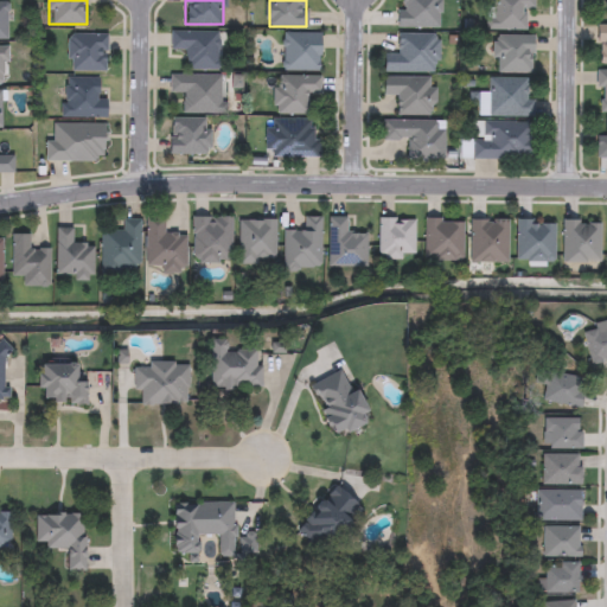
[(440,0),(440,27),(398,27),(398,0),(440,0)]
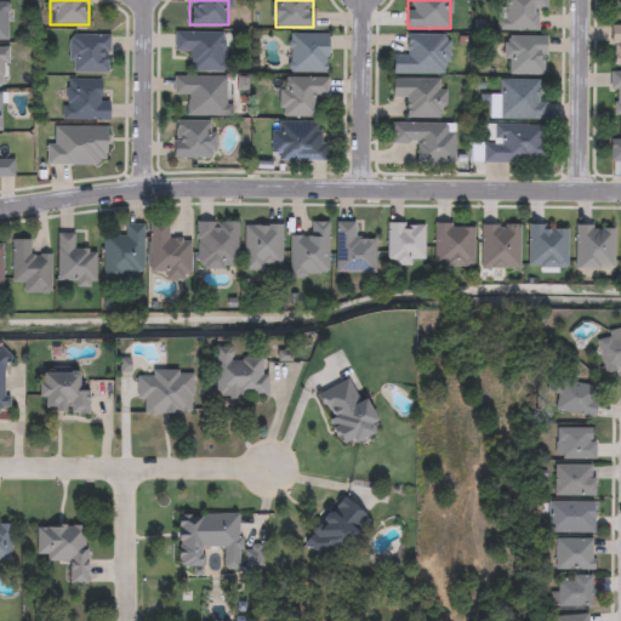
[(539,30),(506,30),(506,0),(546,0),(546,10),(539,10),(539,30)]
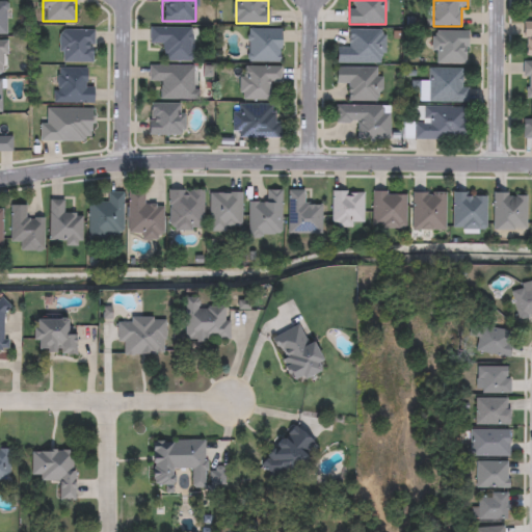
[(163,61),(163,45),(151,45),(151,27),(191,27),(191,61),(163,61)]
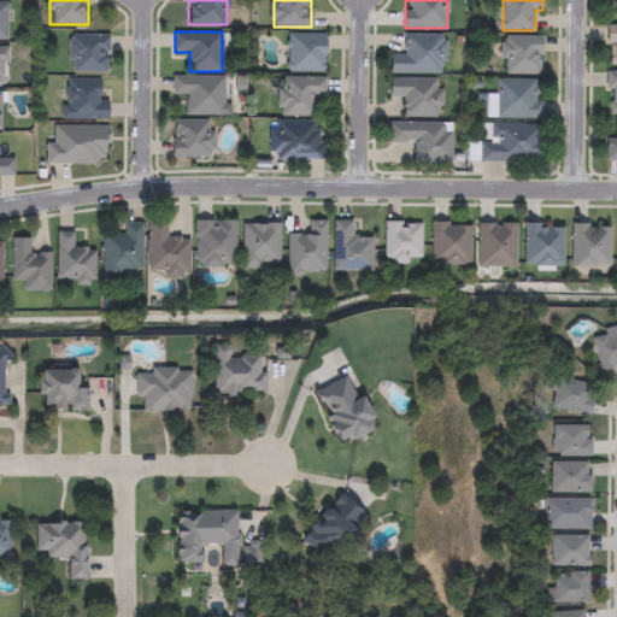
[(325,33),(325,72),(288,72),(288,33),(325,33)]
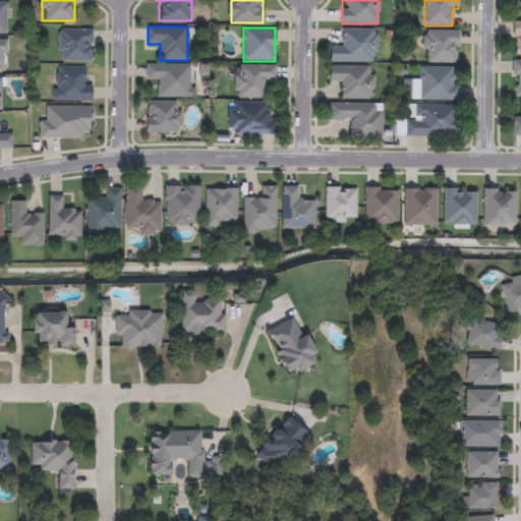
[(377,62),(329,62),(329,46),(341,46),(341,29),(377,29),(377,62)]
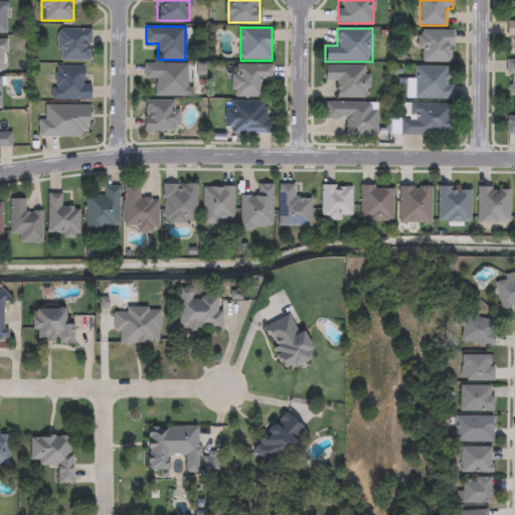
[(91,60),(57,60),(57,29),(91,29),(91,60)]
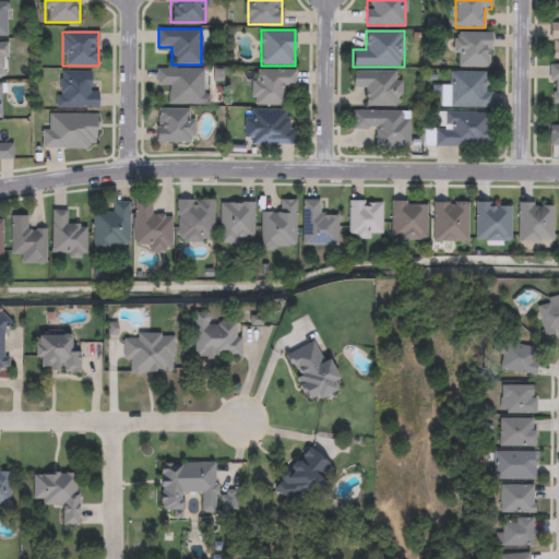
[(455,33),(490,33),(490,68),(455,68),(455,33)]
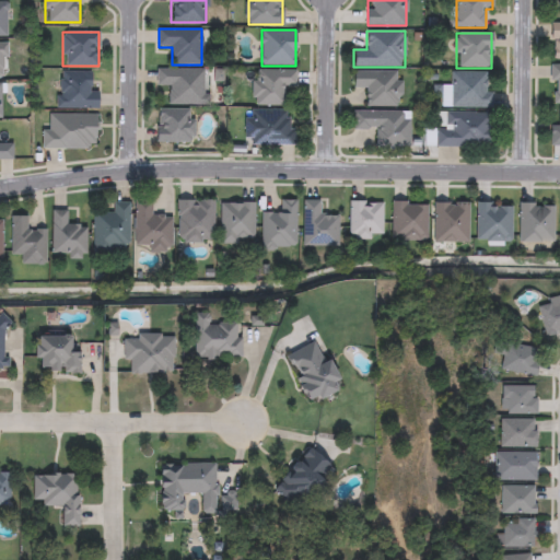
[(168,85),(156,85),(156,70),(206,70),(206,105),(168,105),(168,85)]
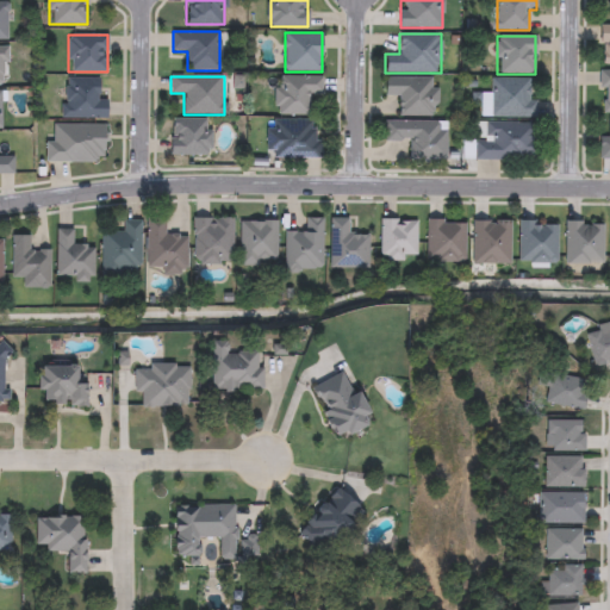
[(322,76),(322,95),(312,95),(312,116),(277,116),(277,76),(322,76)]
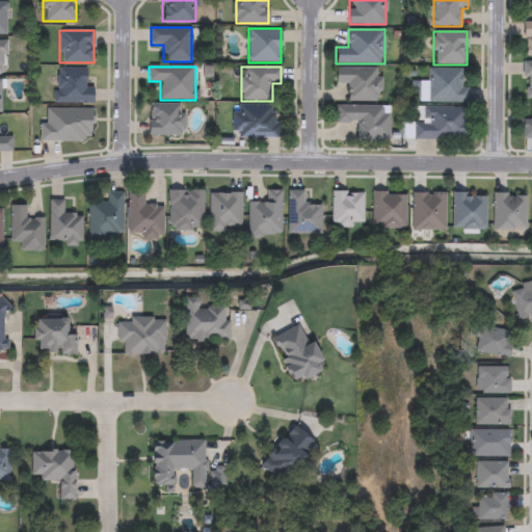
[(94,86),(92,104),(55,103),(56,68),(87,69),(87,86),(94,86)]
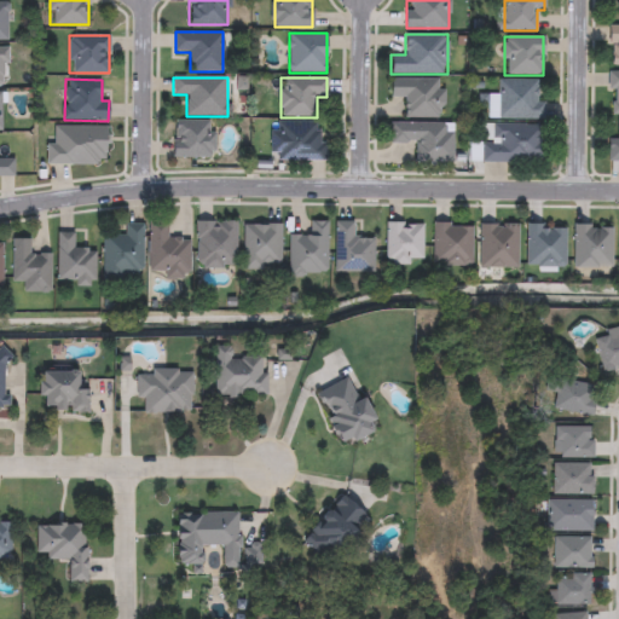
[(404,117),(404,97),(389,97),(389,79),(441,79),(441,117),(404,117)]
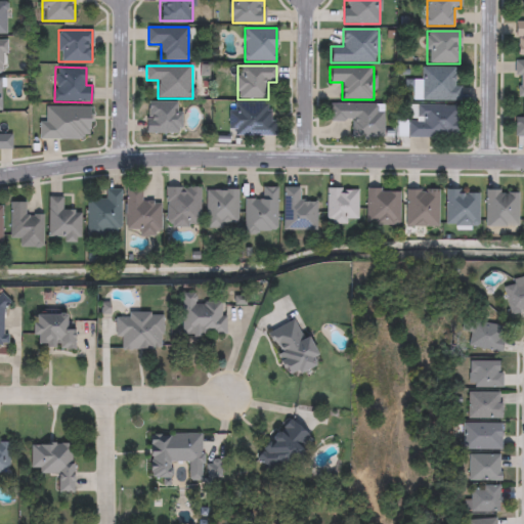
[(460,101),(415,100),(415,81),(422,81),(422,67),(455,68),(455,86),(461,86),(460,101)]
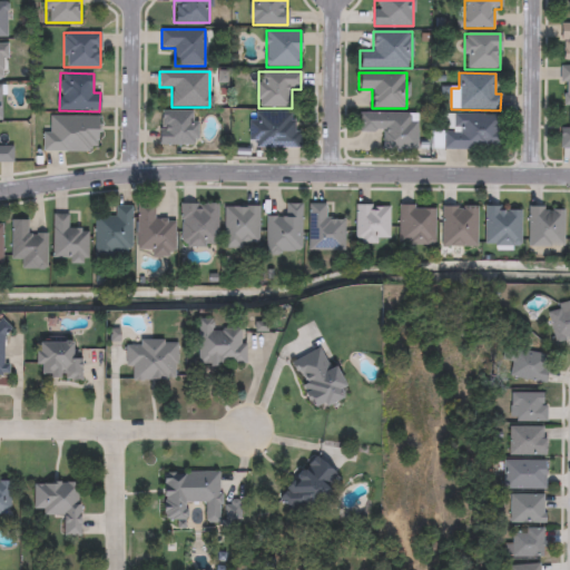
[(159,112),(196,112),(196,145),(159,145),(159,112)]
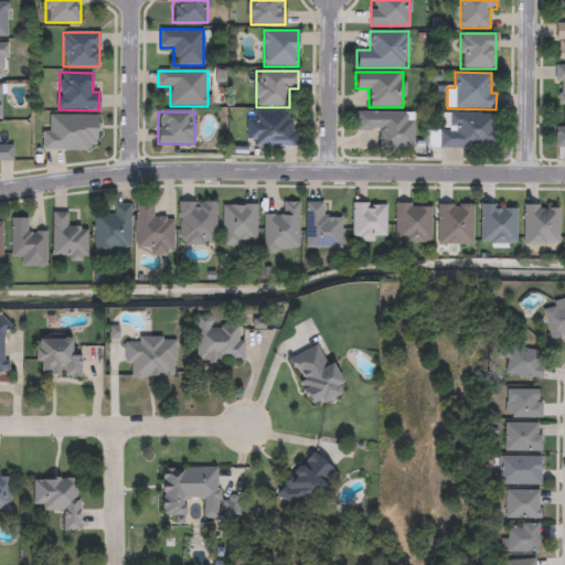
[(380,148),(380,131),(356,130),(356,113),(414,113),(414,149),(380,148)]
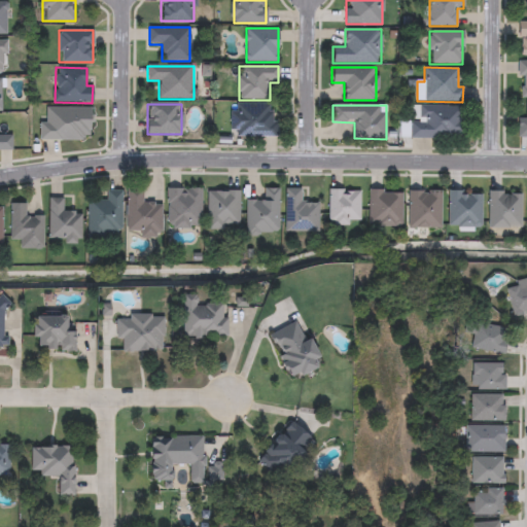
[(277,137),(231,137),(231,106),(272,106),(272,121),(277,121),(277,137)]
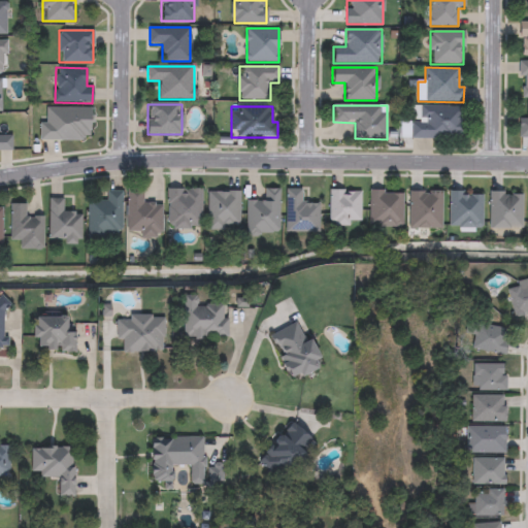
[(410,138),(410,106),(462,106),(462,138),(410,138)]
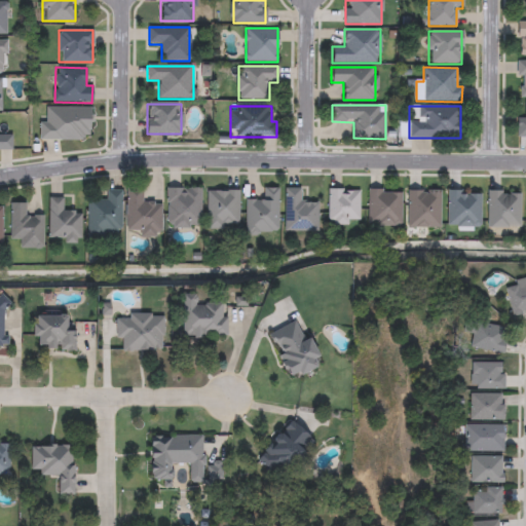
[(89,140),(40,140),(40,123),(46,123),(46,108),(89,108),(89,140)]
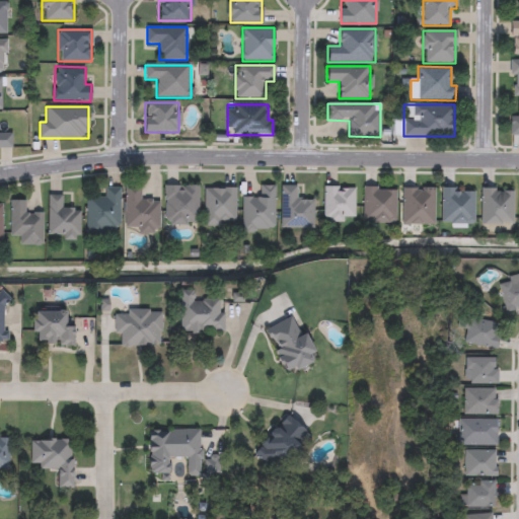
[(0,134),(10,134),(10,148),(0,148),(0,134)]
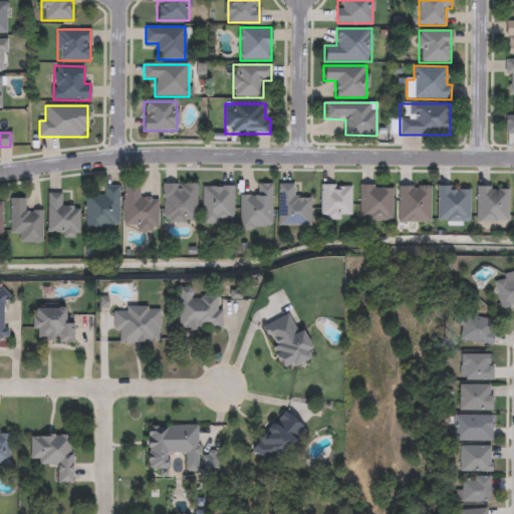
[(123,184),(140,185),(139,198),(157,198),(157,229),(122,229),(123,184)]
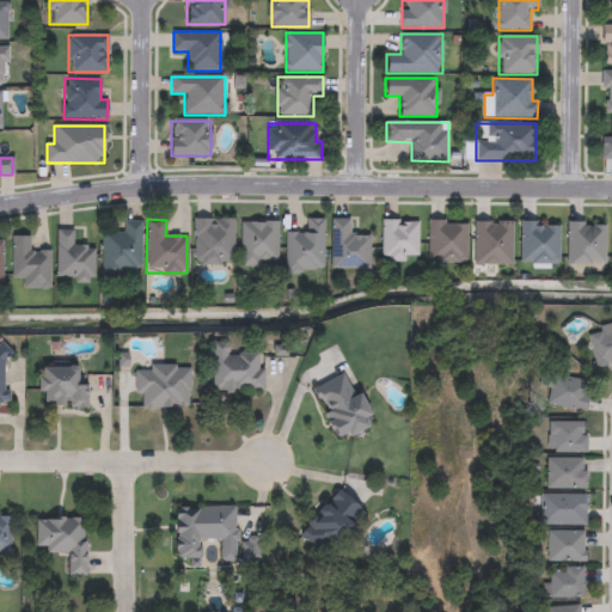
[(194,264),(194,219),(233,219),(233,264),(194,264)]
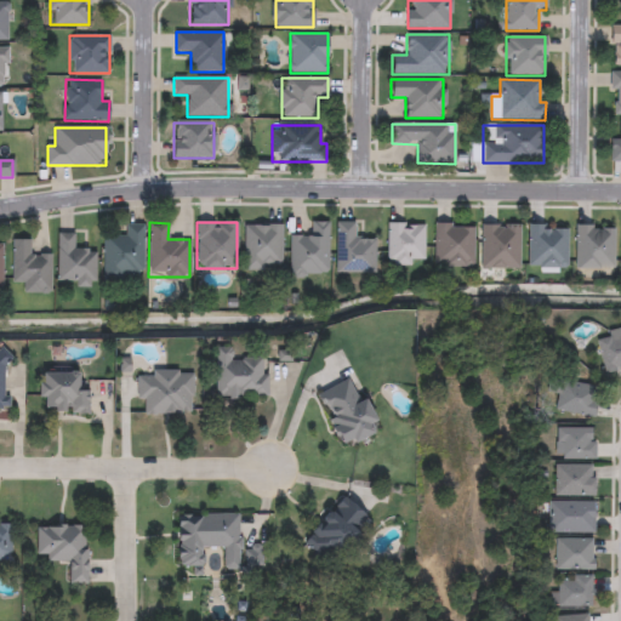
[(329,222),(329,275),(290,275),(290,235),(312,235),(312,222),(329,222)]
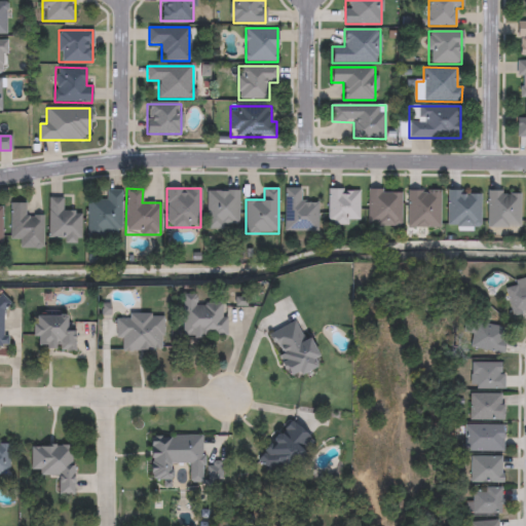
[(285,231),(285,189),(300,189),(300,202),(317,202),(317,231),(285,231)]
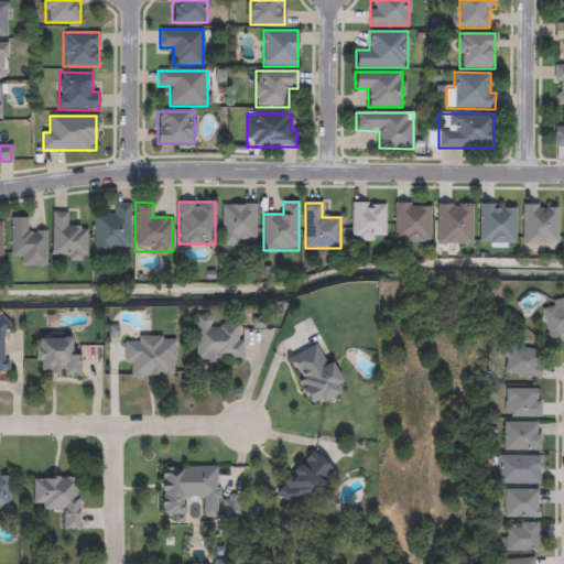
[(386,203),(386,241),(351,241),(351,203),(386,203)]
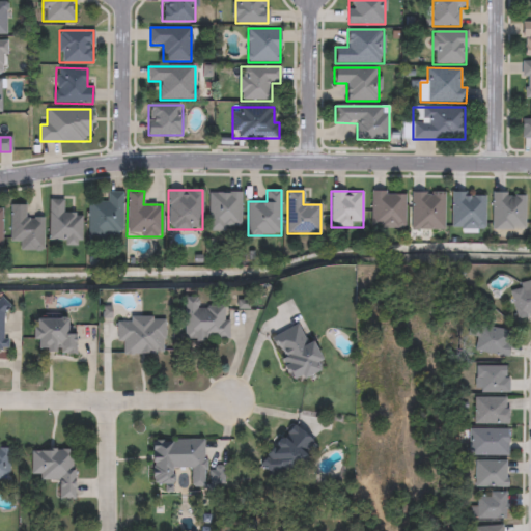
[(372,227),(372,191),(404,191),(404,227),(372,227)]
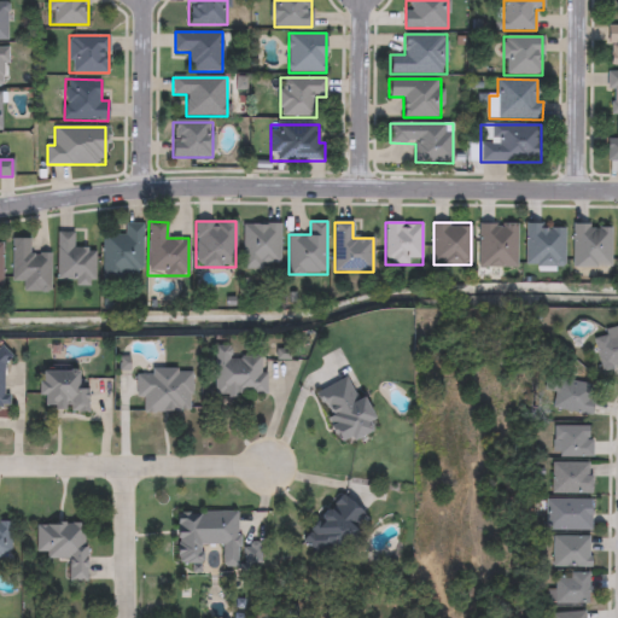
[(517,267),(479,267),(479,223),(517,223),(517,267)]
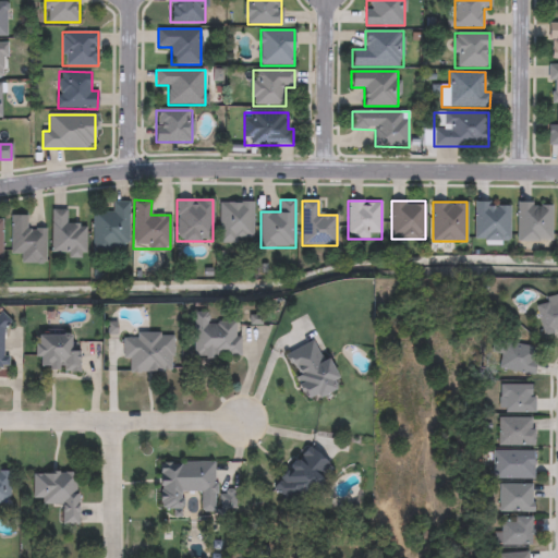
[(128,203),(128,252),(93,252),(93,211),(112,211),(112,203),(128,203)]
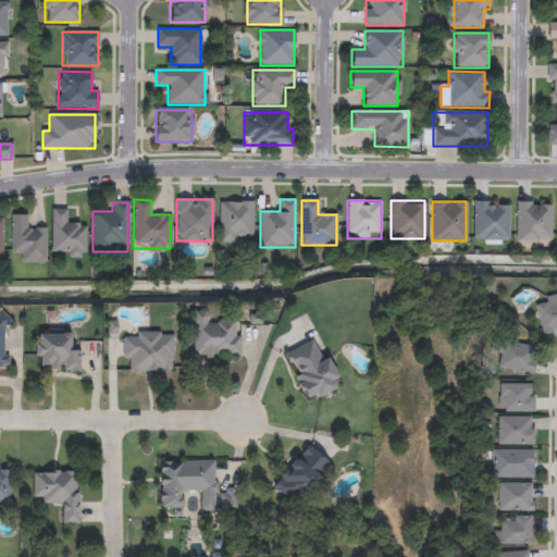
[(219,202),(252,202),(252,242),(219,242),(219,202)]
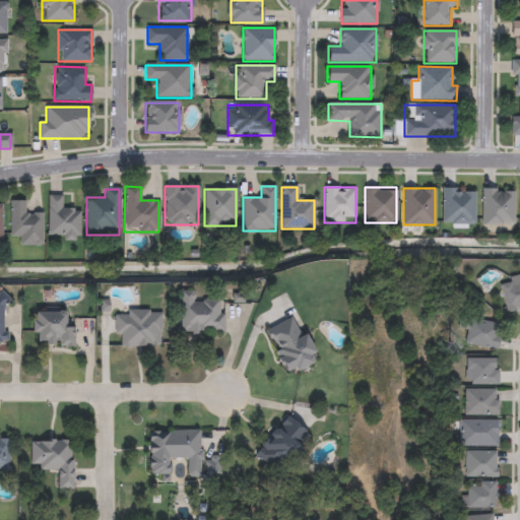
[(442,224),(442,189),(474,189),(474,224),(442,224)]
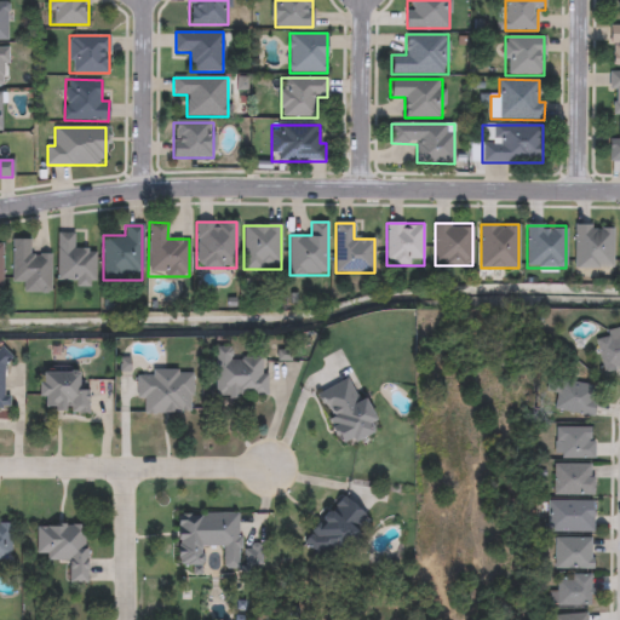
[(612,268),(574,268),(574,225),(612,225),(612,268)]
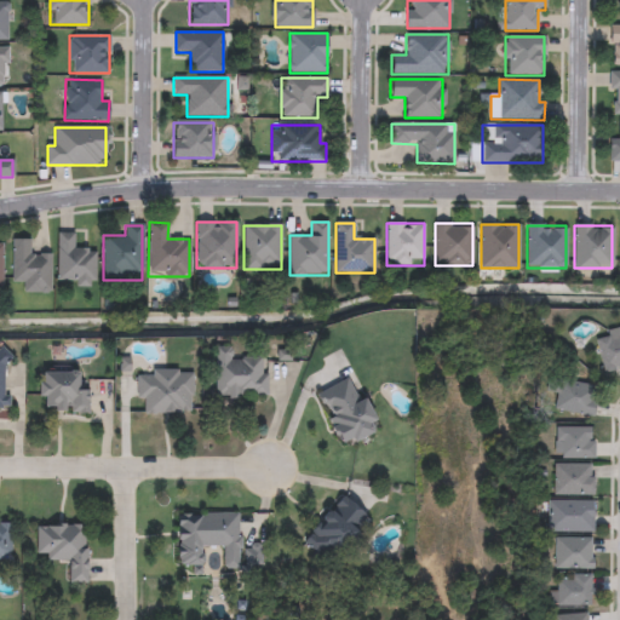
[(95,250),(95,282),(56,282),(56,234),(73,234),(73,250),(95,250)]
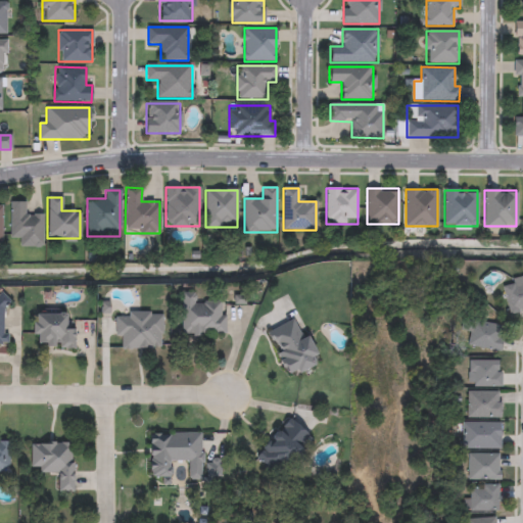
[(10,238),(10,202),(26,202),(26,214),(42,214),(42,246),(18,246),(18,238),(10,238)]
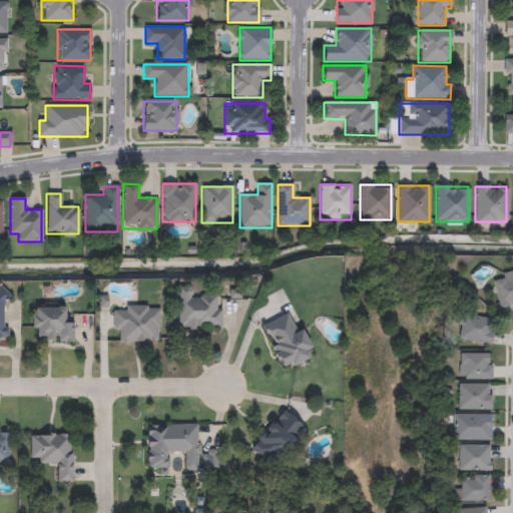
[(512,307),(499,310),(492,277),(512,272),(512,307)]
